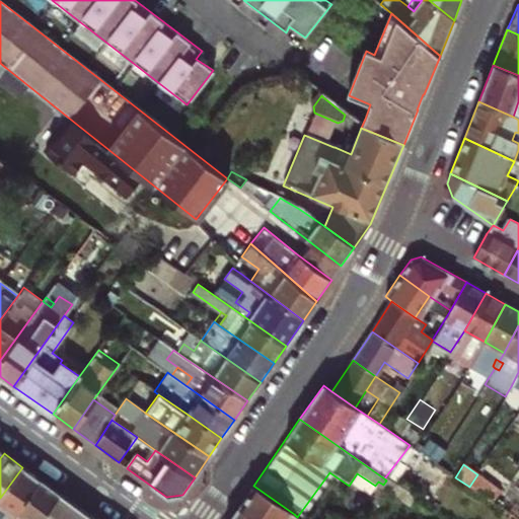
[(22,467),(0,498),(0,518),(2,518),(5,516),(9,518),(12,518),(41,479),(22,467)]
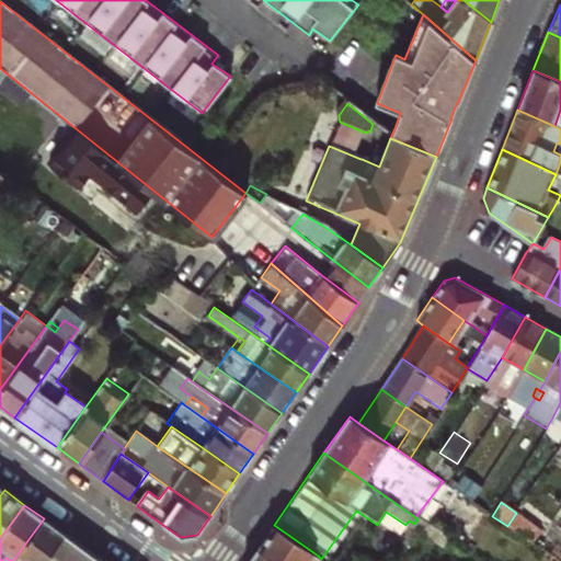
[(45,560),(46,560),(65,534),(44,518),(13,560),(45,560)]
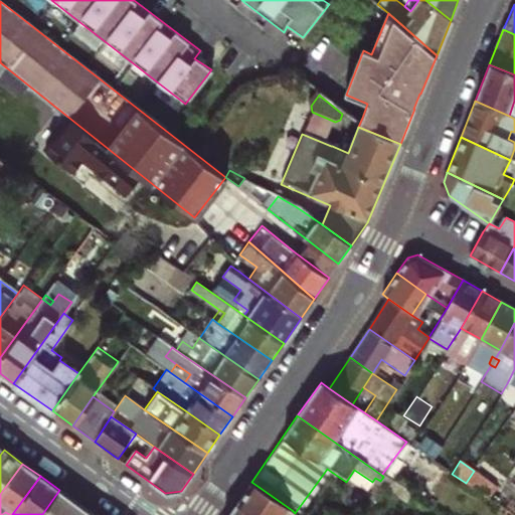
[(298,514),(295,513),(292,510),(251,482),(236,503),(253,514),(298,514)]
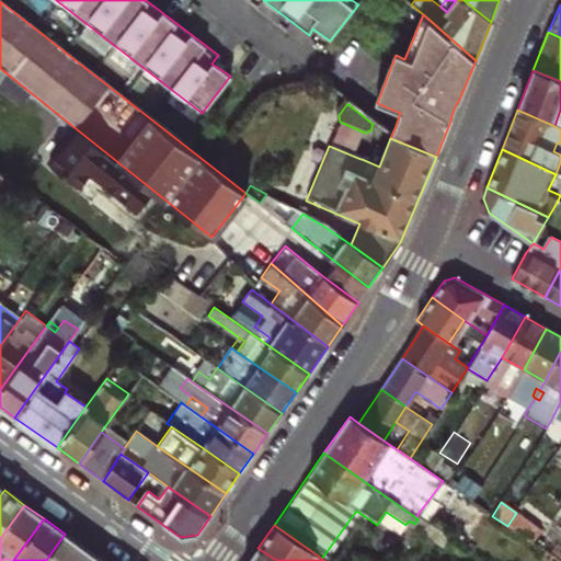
[(45,560),(102,560),(65,534),(46,560),(45,560)]
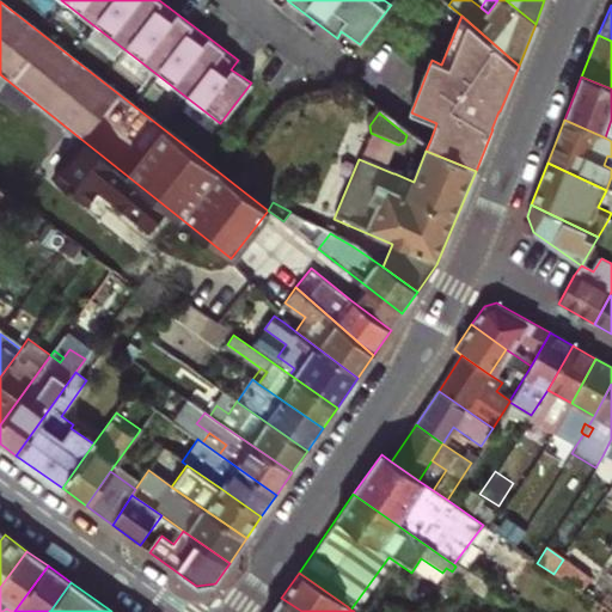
[(270,611),(301,611),(281,598),(270,611)]
